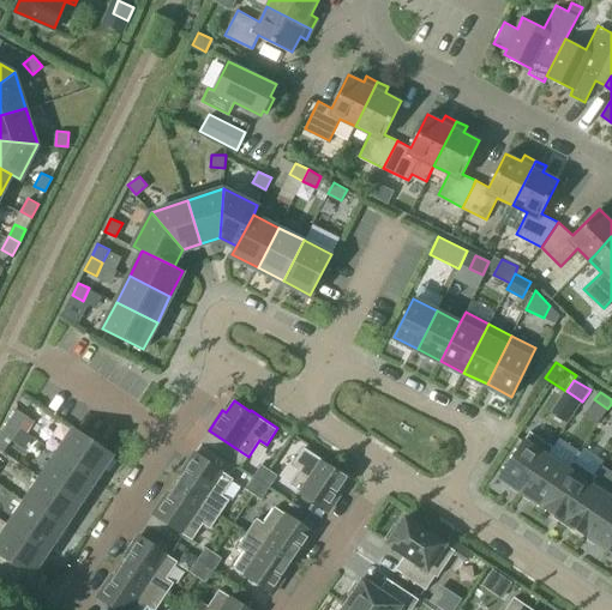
[(18,408),(10,420),(21,427),(28,415),(18,408)]
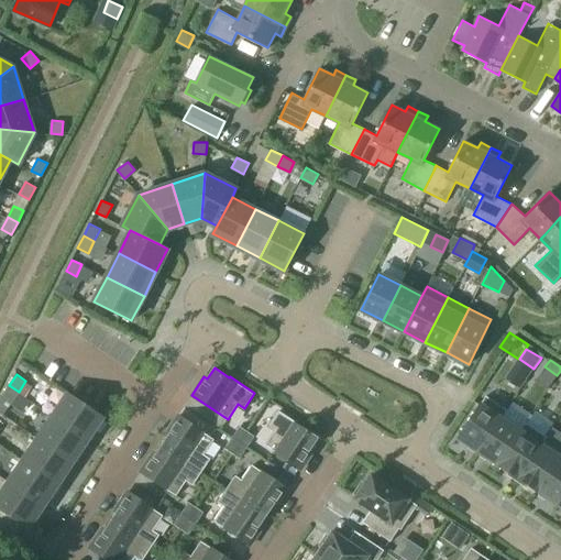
[(11,403),(19,392),(9,385),(1,397),(11,403)]
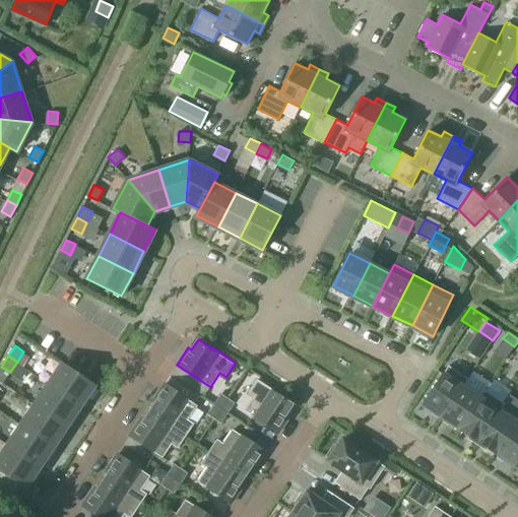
[(49,383),(81,404),(94,384),(63,363),(49,383)]
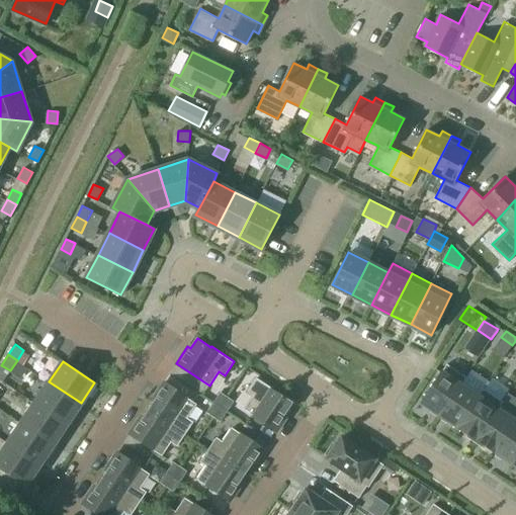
[(422,401),(440,414),(463,380),(465,376),(447,363),(422,401)]
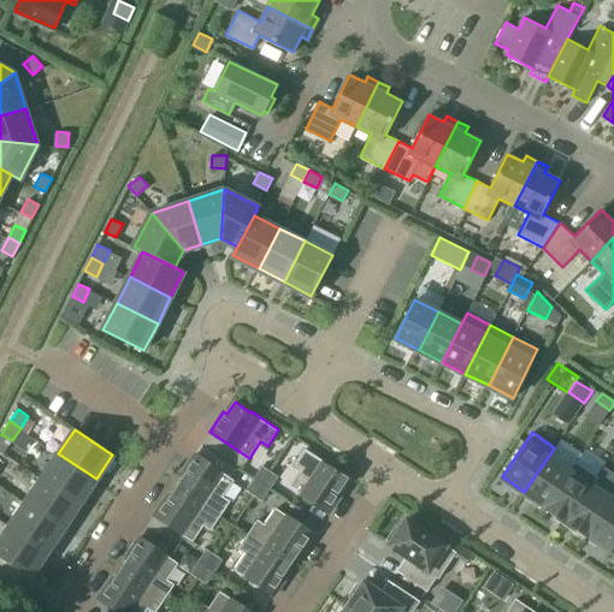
[(306,449),(294,464),(301,469),(290,486),(330,512),(343,492),(340,489),(347,477),(306,449)]
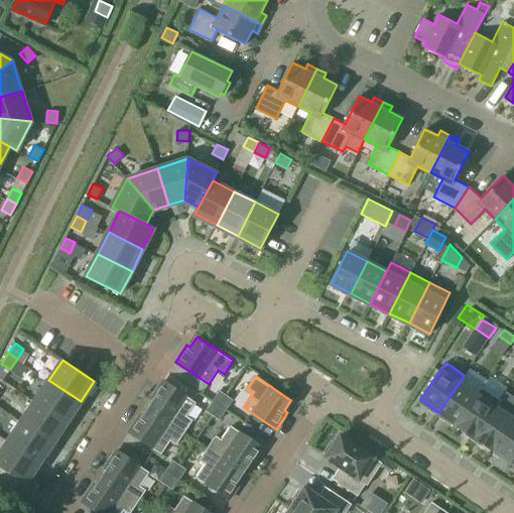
[(438,412),(457,424),(480,391),(462,379),(438,412)]
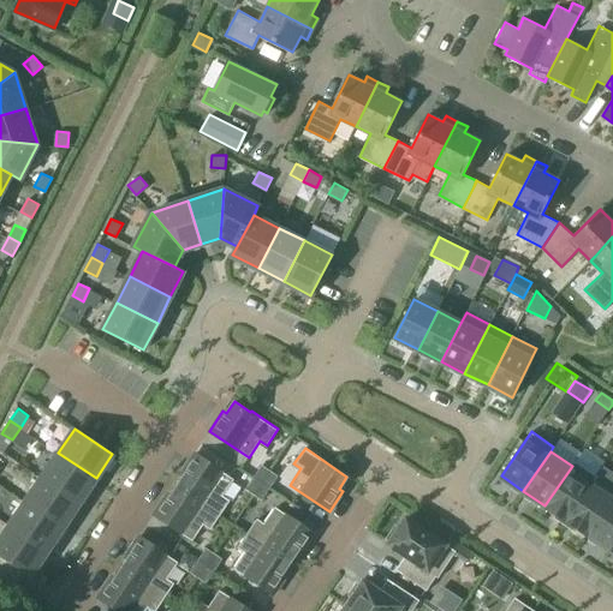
[(79,503),(96,478),(58,453),(42,478),(79,503)]
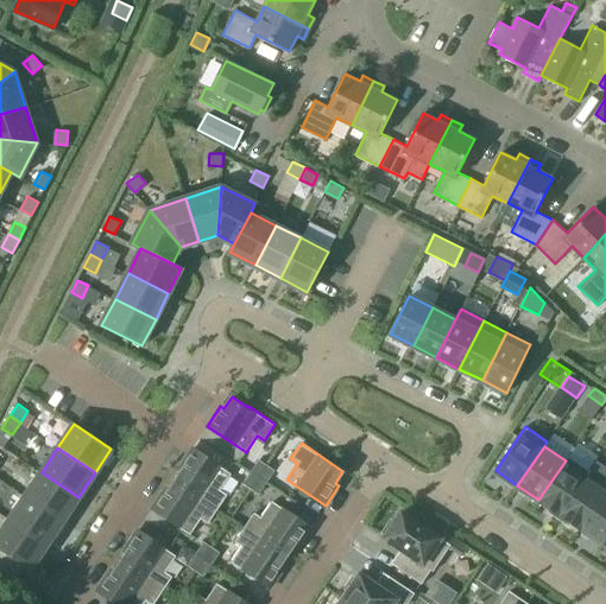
[(232,474),(193,447),(180,468),(183,470),(176,479),(218,508),(227,494),(220,489),(232,474)]
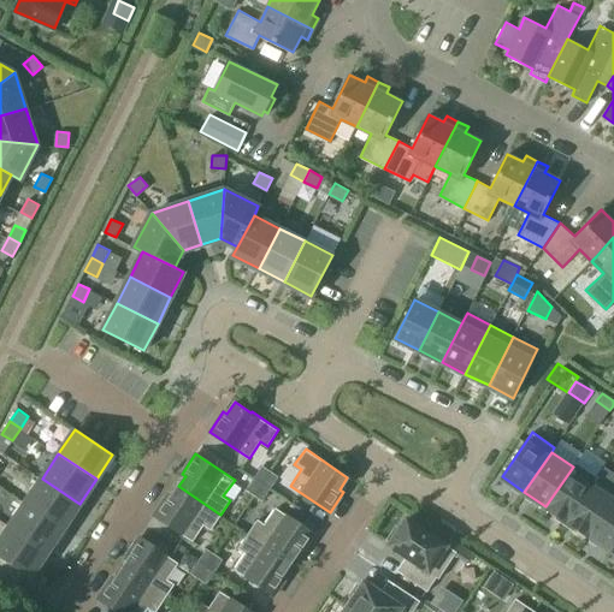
[(573,467),(545,506),(567,521),(595,481),(597,476),(576,462),(573,467)]
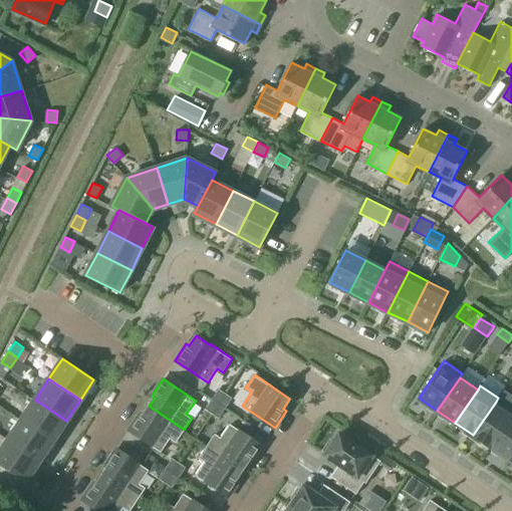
[(219,403),(226,393),(219,388),(212,399),(219,403)]
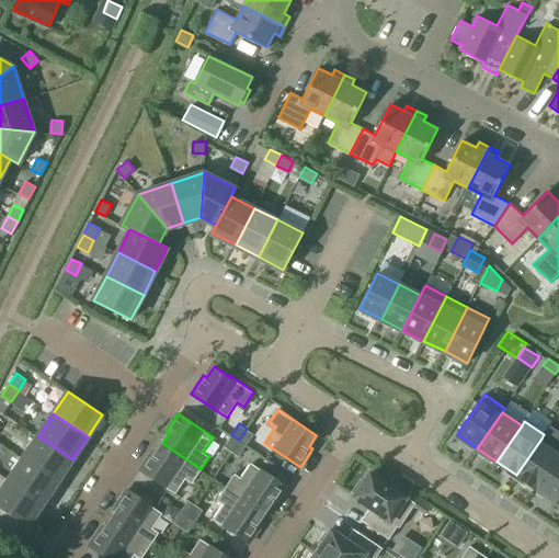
[(239,440),(247,445),(254,434),(247,429),(239,440)]
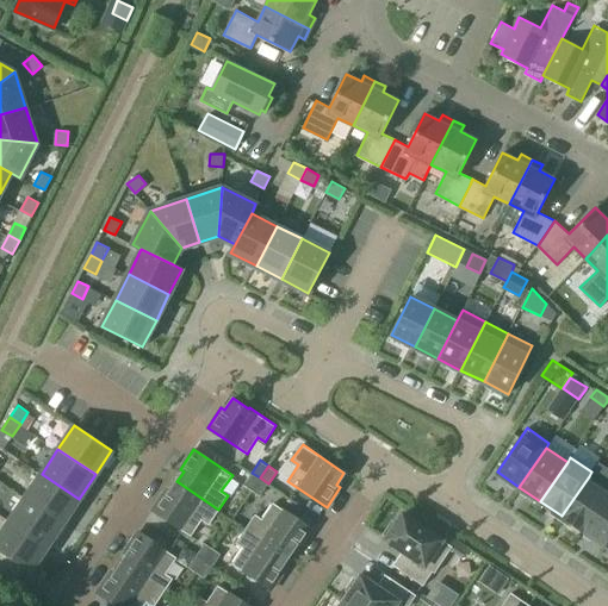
[(244,485),(253,489),(260,478),(252,473),(244,485)]
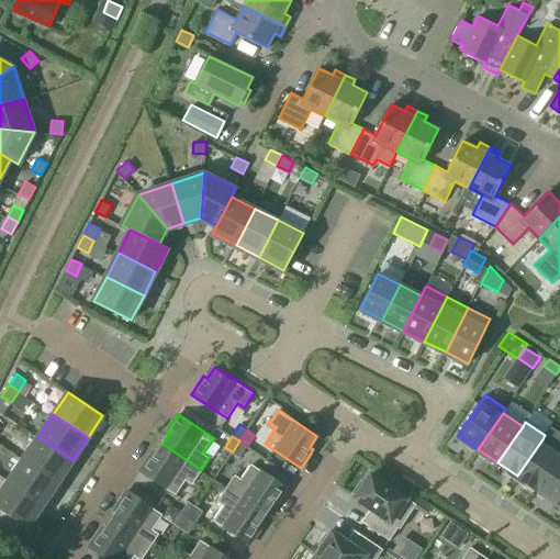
[(73,460),(38,437),(23,459),(58,482),(73,460)]
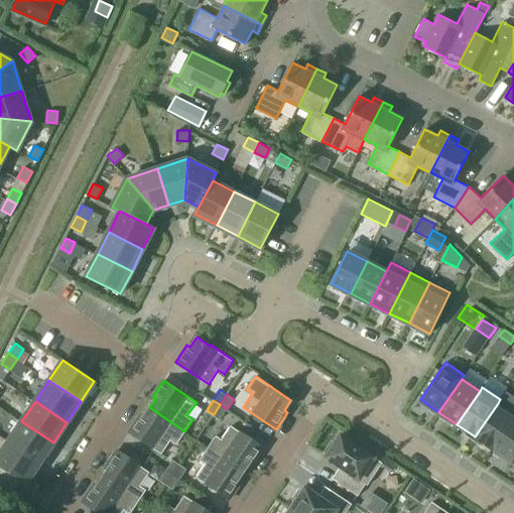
[(493,449),(513,418),(513,414),(498,403),(475,436),(493,449)]
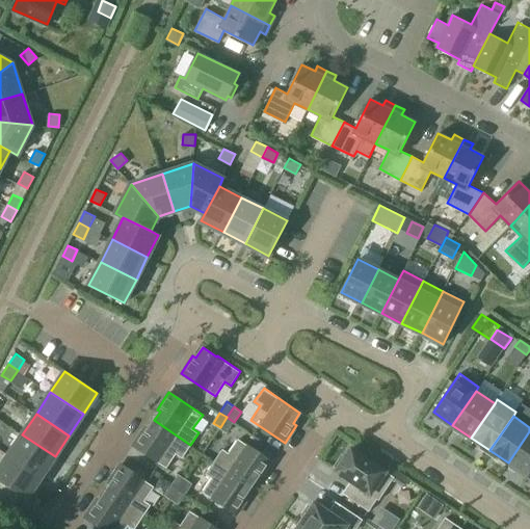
[(227,417),(220,427),(228,432),(234,422),(227,417)]
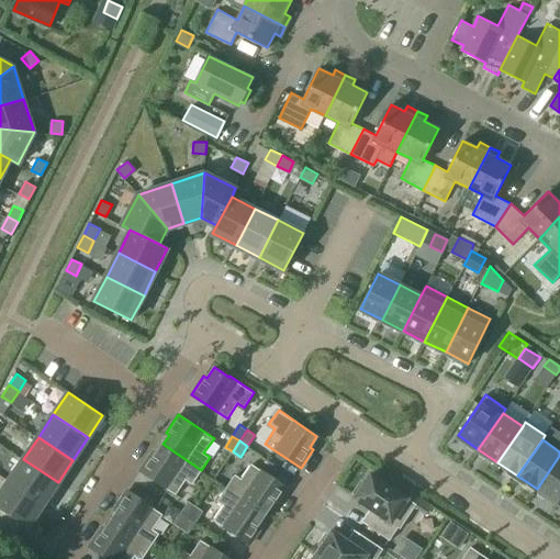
[(201,470),(163,444),(156,454),(153,451),(141,470),(176,494),(186,479),(192,483),(201,470)]
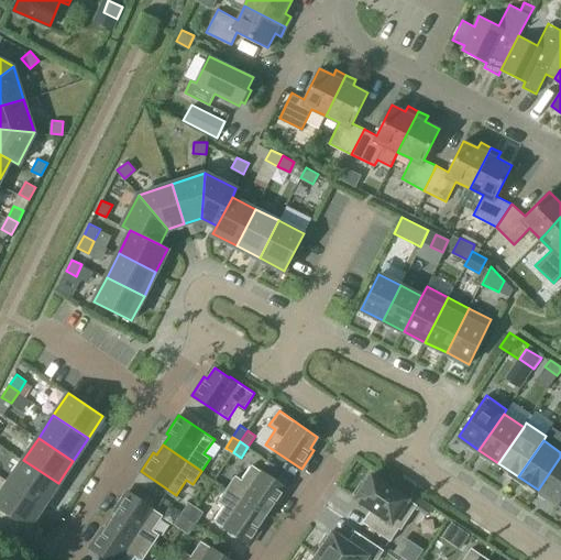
[(560,457),(538,490),(558,503),(560,498),(560,457)]
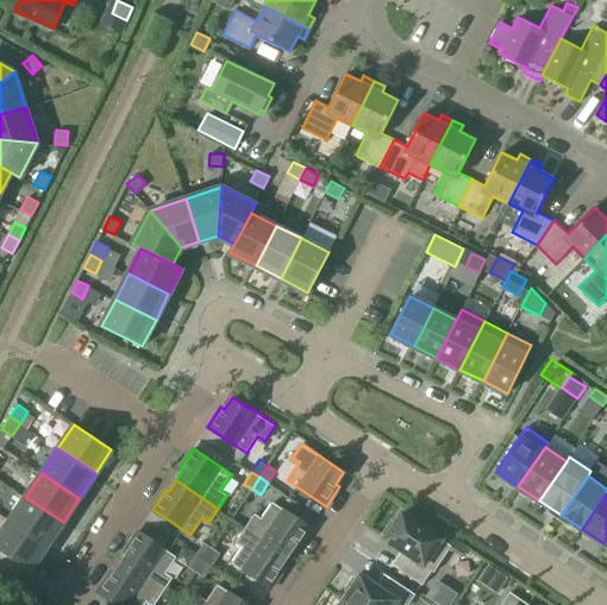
[(25,497),(8,521),(47,546),(63,522),(25,497)]
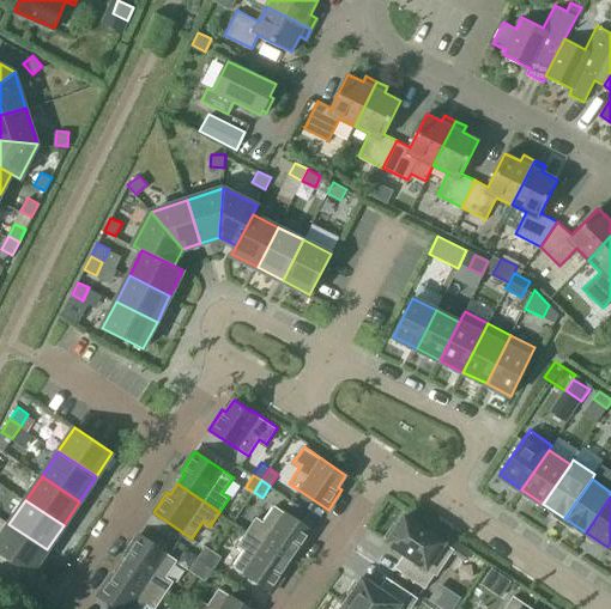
[(256,516),(247,530),(289,559),(296,549),(300,550),(314,531),(274,505),(264,521),(256,516)]
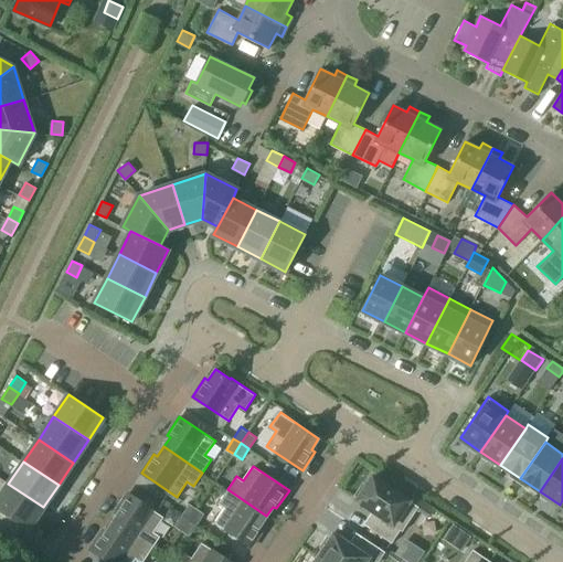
[(418,506),(373,476),(367,485),(363,483),(356,495),(359,497),(357,500),(378,515),(369,527),(392,542),(418,506)]
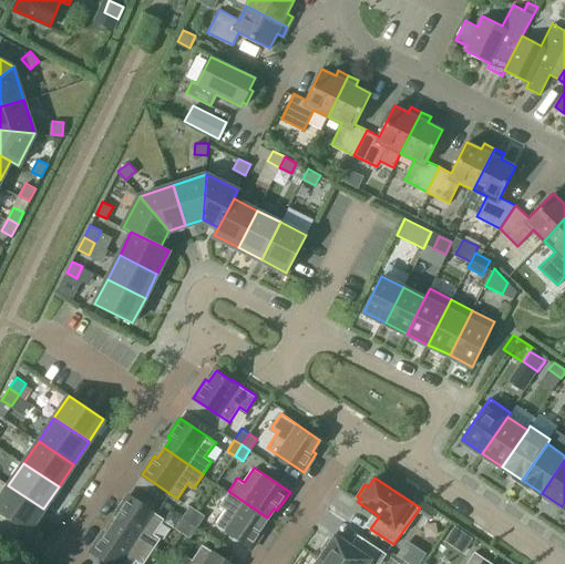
[(43,509),(8,485),(0,498),(0,512),(28,532),(43,509)]
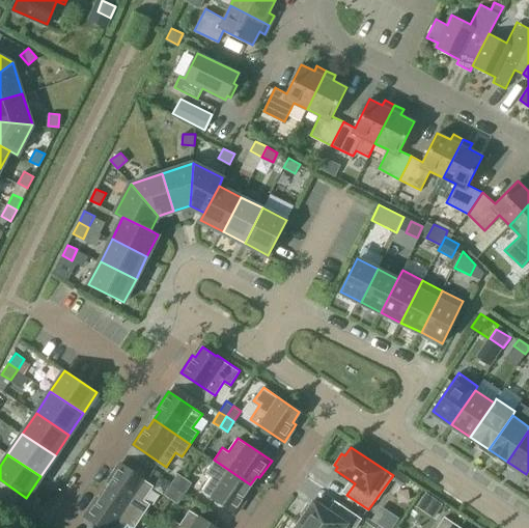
[(250,484),(214,460),(205,472),(212,476),(202,491),(235,513),(248,496),(245,494),(250,484)]
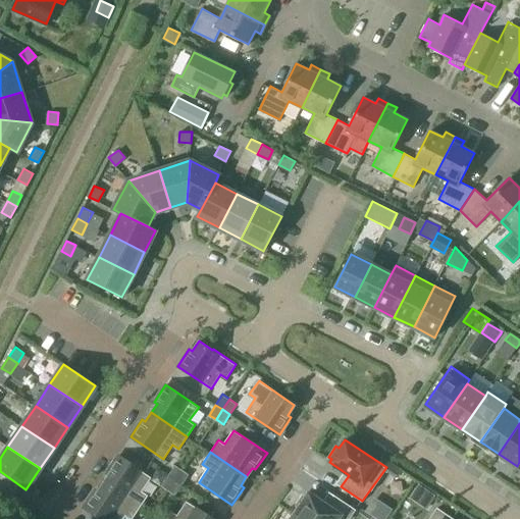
[(151,477),(118,455),(106,472),(109,474),(104,482),(140,507),(148,495),(142,490),(151,477)]
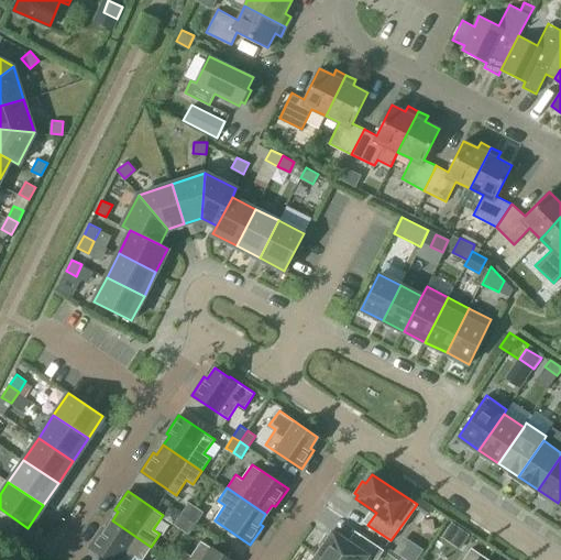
[(184,509),(190,515),(198,504),(190,498),(184,509)]
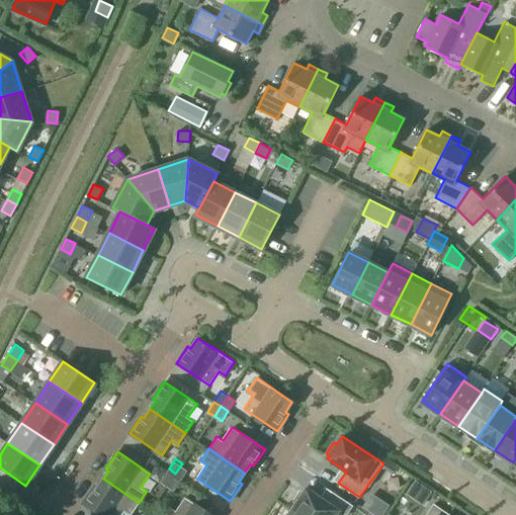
[(175,474),(182,478),(189,467),(182,463),(175,474)]
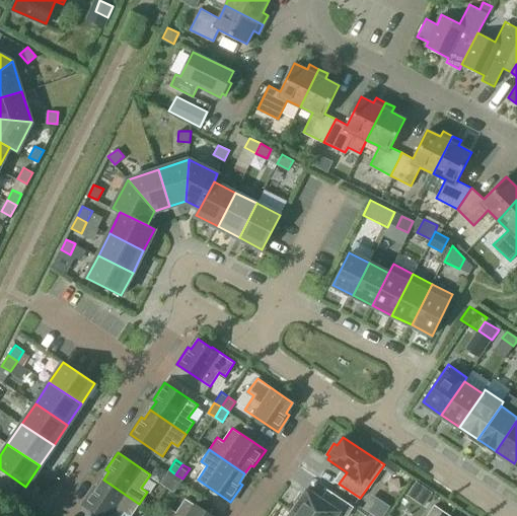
[(162,480),(169,485),(175,474),(169,469),(162,480)]
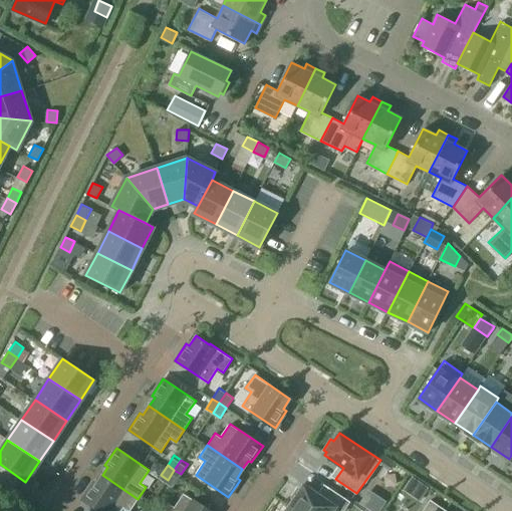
[(168,480),(174,484),(181,474),(174,470),(168,480)]
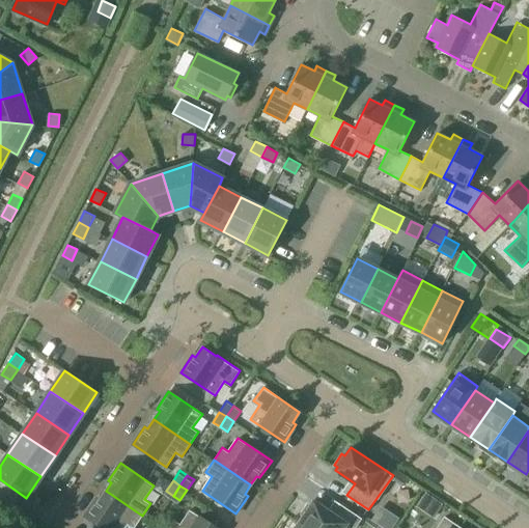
[(134,527),(142,516),(106,491),(100,500),(96,498),(84,516),(103,527),(124,527),(128,524),(133,527),(134,527)]
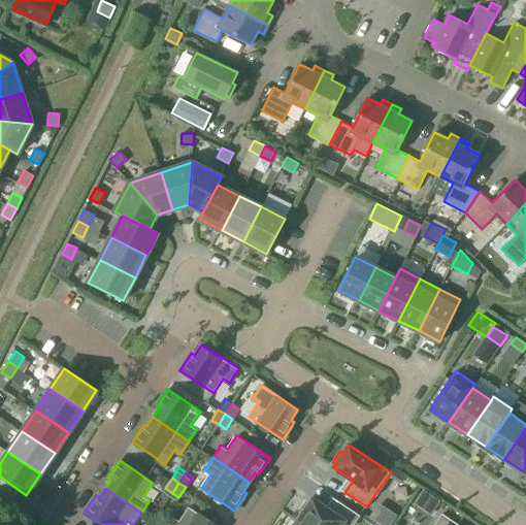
[(353,524),(360,515),(338,500),(330,512),(311,498),(309,502),(306,500),(299,511),(302,513),(298,520),(304,524),(353,524)]
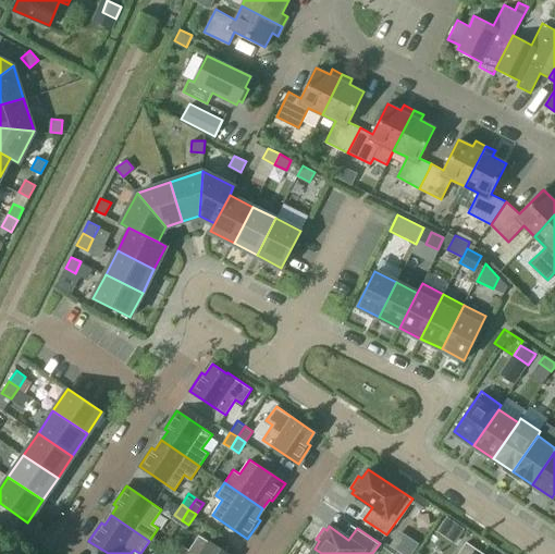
[(183,544),(175,553),(227,553),(199,534),(189,549),(183,544)]
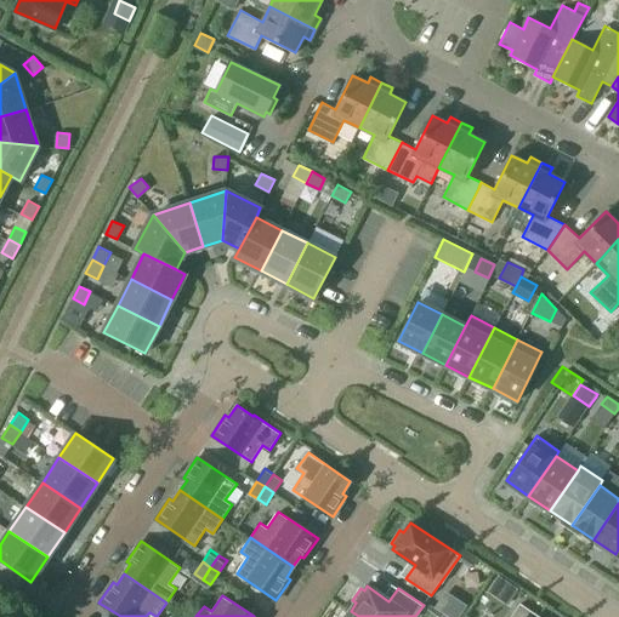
[(541,616),(520,603),(510,616),(541,616)]
